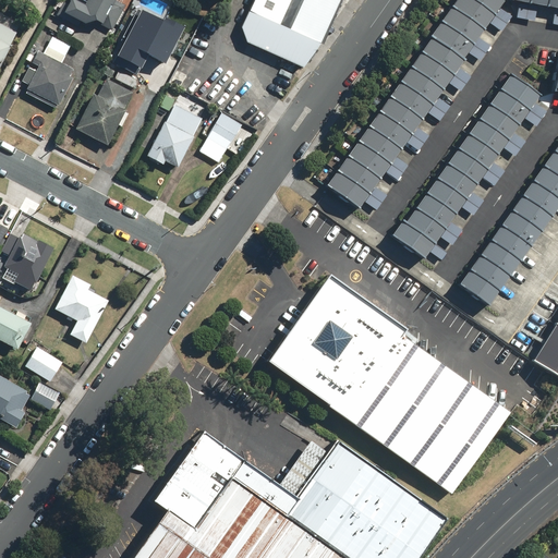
[(69,0),(69,1),(68,4),(62,1),(55,15),(75,26),(79,21),(85,24),(93,22),(109,31),(122,5),(113,1),(113,0),(69,0)]
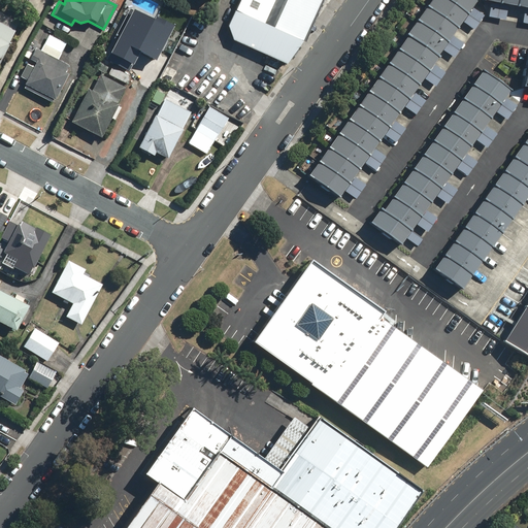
[(238,0),(227,26),(231,40),(285,64),(302,40),(319,0),(238,0)]
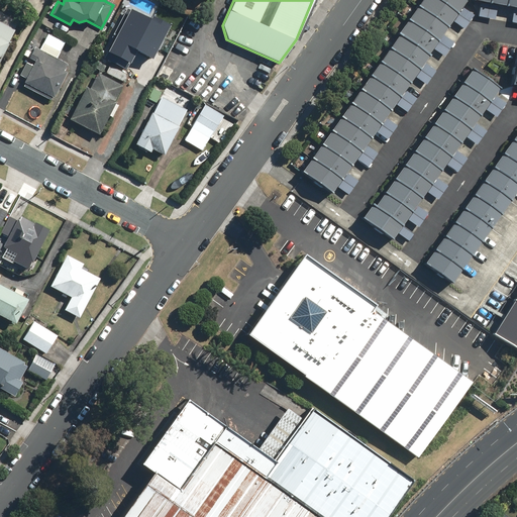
[(420,0),(300,171),(329,192),(464,0),(420,0)]
